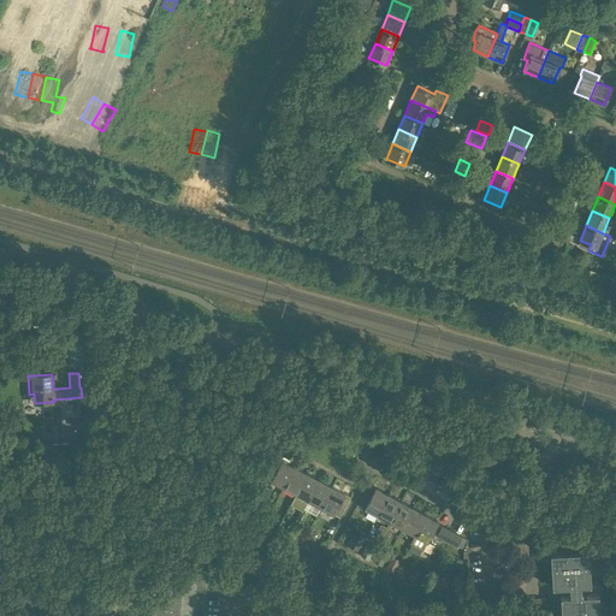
[(118,398),(126,401),(130,386),(122,384),(118,398)]
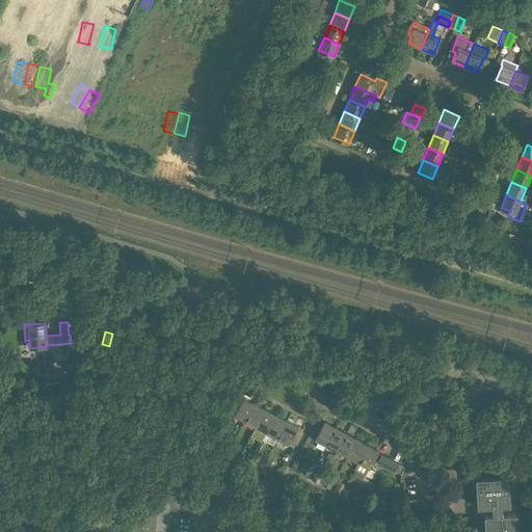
[(234,415),(245,421),(255,403),(243,397),(234,415)]
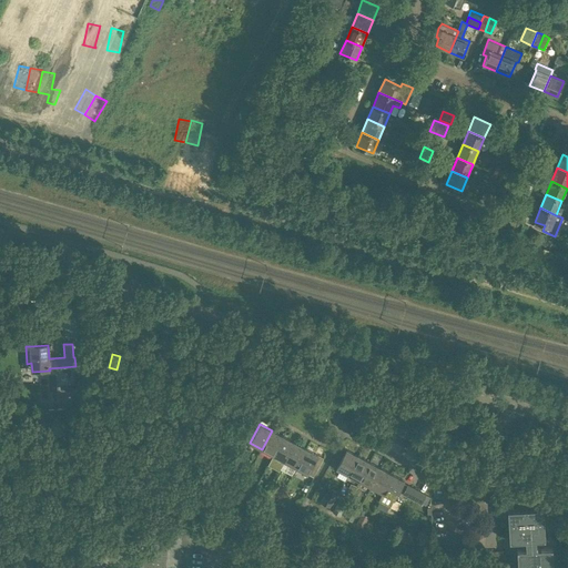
[(262,449),(273,455),(284,436),(272,430),(262,449)]
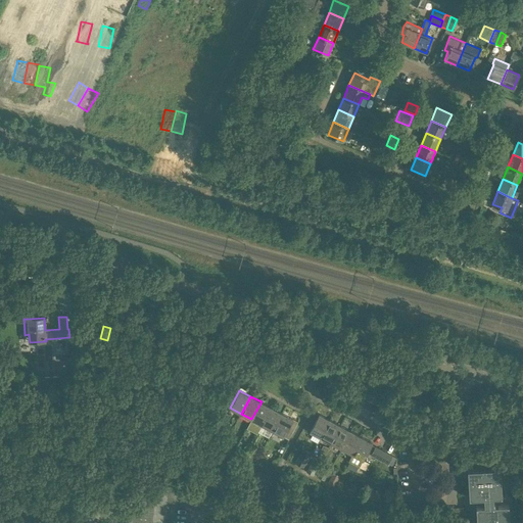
[(251,419),(263,425),(272,408),(262,401),(251,419)]
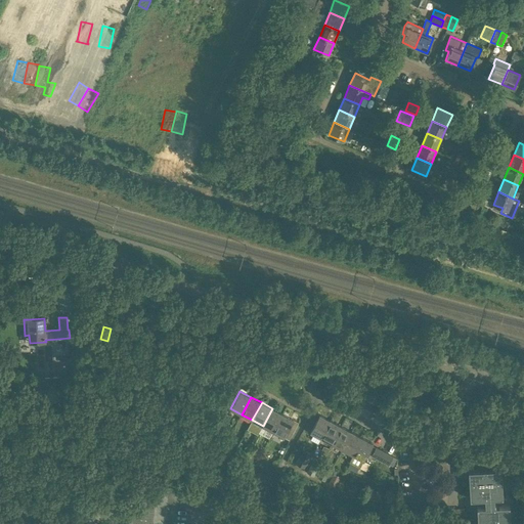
[(263,426),(273,431),(282,413),(272,408),(263,426)]
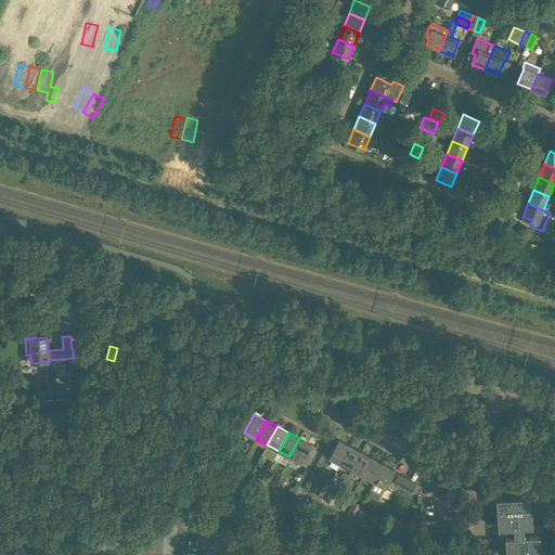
[(340,464),(350,446),(335,437),(325,455),(340,464)]
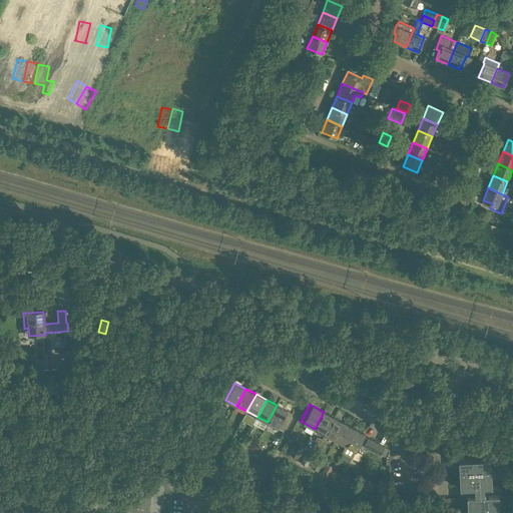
[(277,405),(268,422),(279,428),(287,412),(288,411),(277,405)]
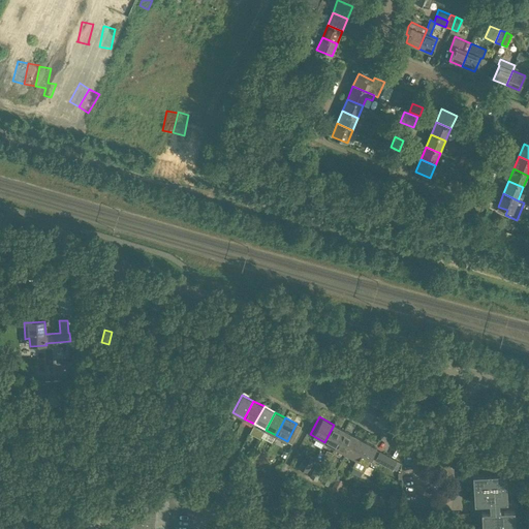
[(335,447),(344,430),(334,425),(324,442),(335,447)]
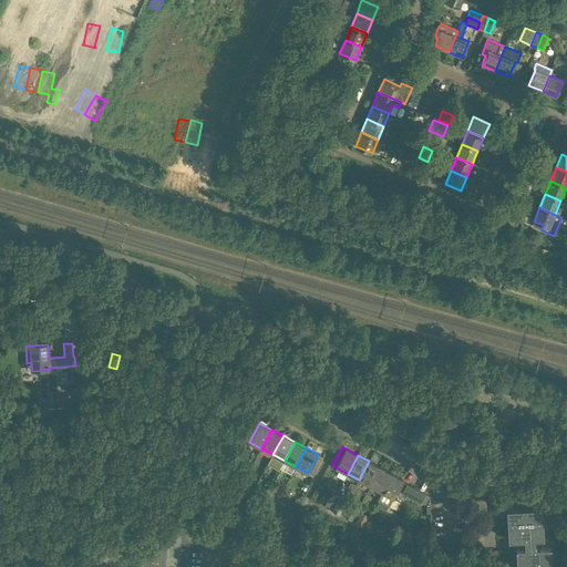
[(371,486),(381,467),(369,461),(359,480),(371,486)]
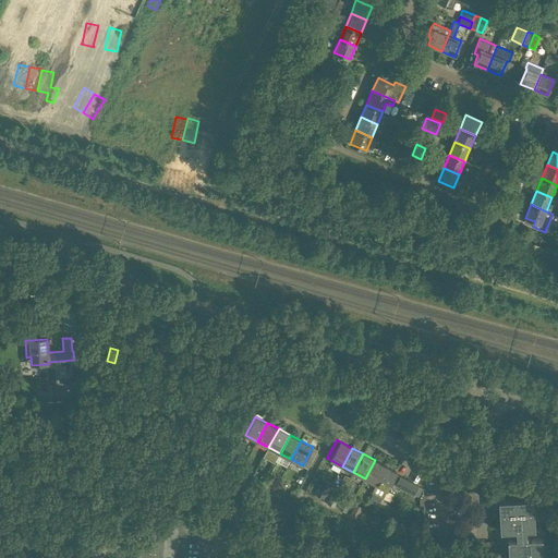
[(376,485),(386,466),(375,460),(365,478),(376,485)]
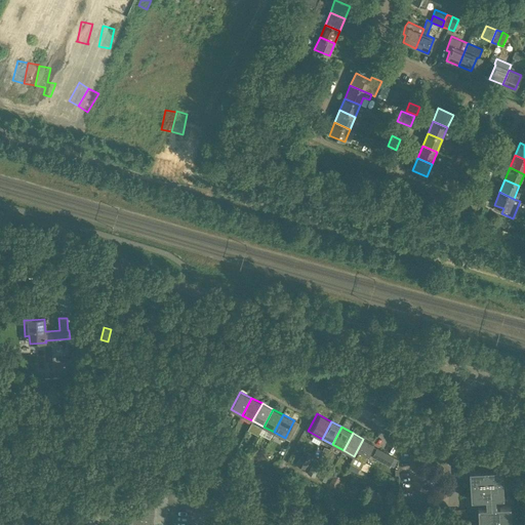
[(354,456),(351,461),(362,468),(365,461),(374,444),(363,439),(354,456)]
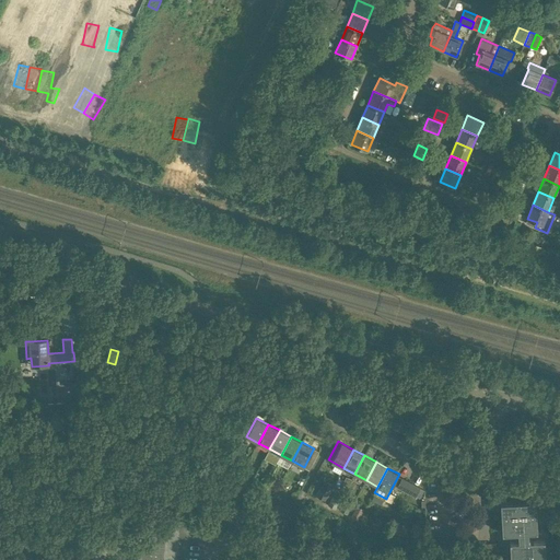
[(222,488),(231,492),(236,480),(229,476),(222,488)]
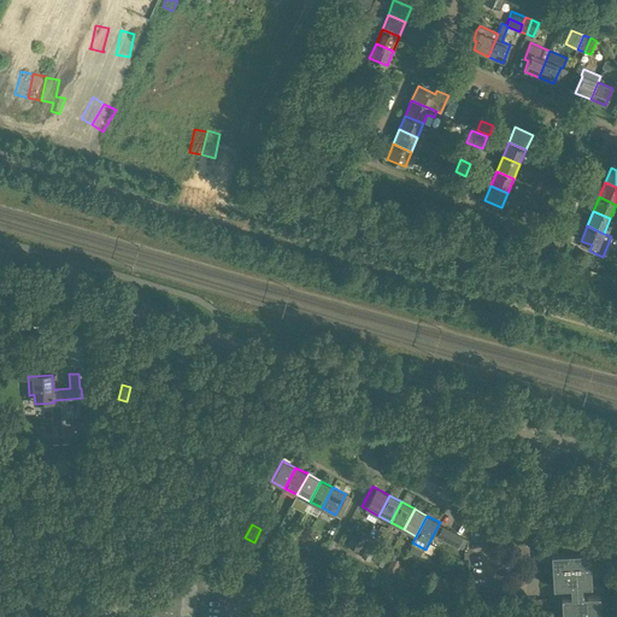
[(387,529),(381,526),(376,534),(382,538),(387,529)]
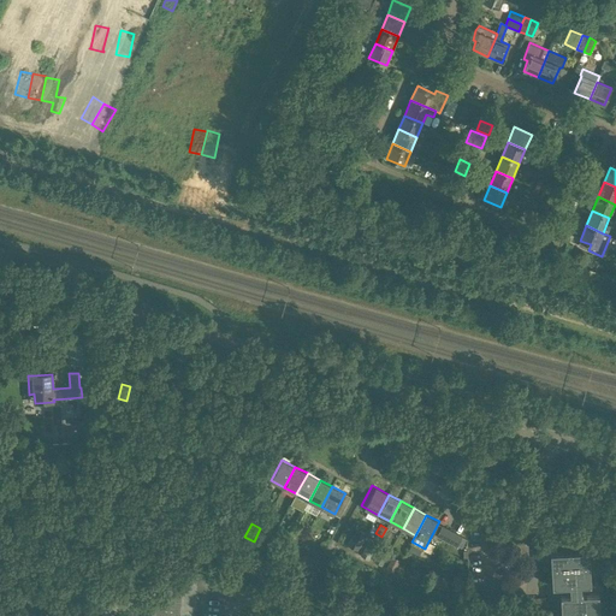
[(461,537),(442,527),(437,535),(456,545),(461,537)]
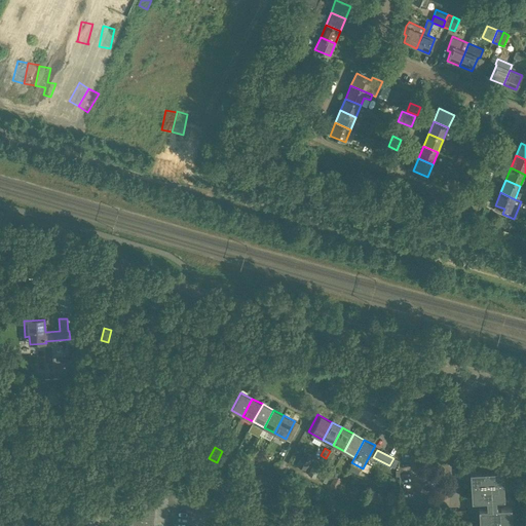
[(312,456),(304,451),(296,466),(305,471),(312,456)]
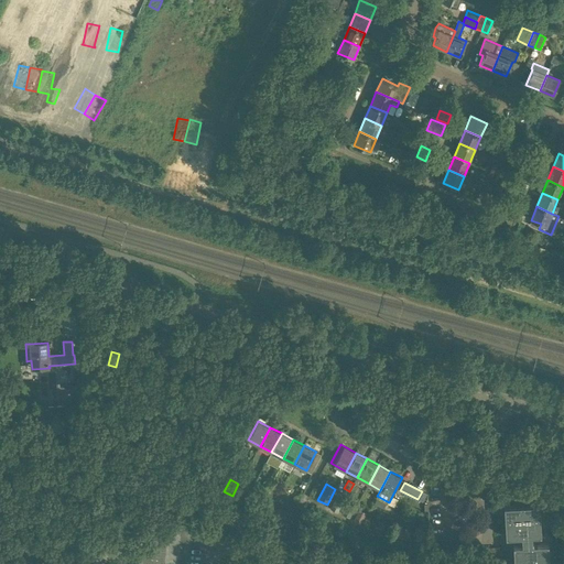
[(241,506),(247,496),(236,490),(230,500),(241,506)]
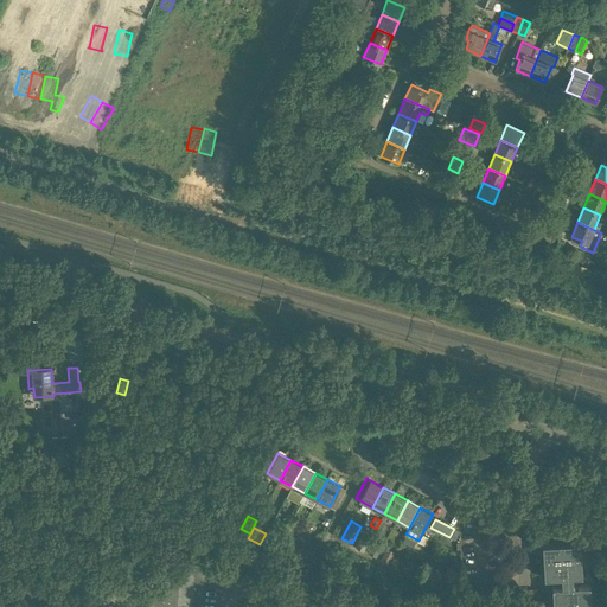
[(363,534),(356,547),(364,551),(371,537),(363,534)]
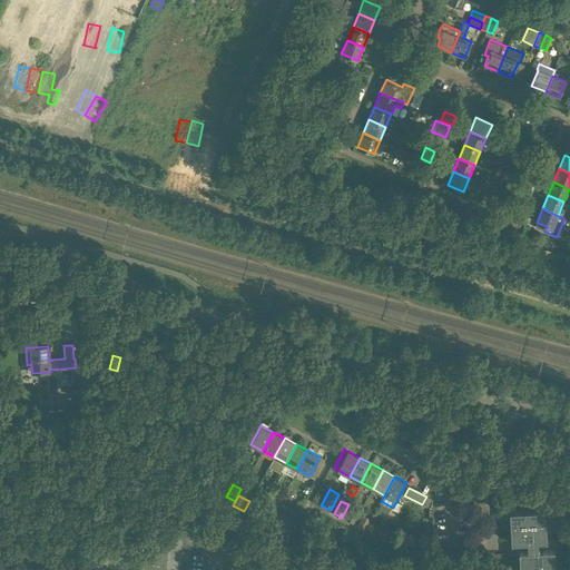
[(267,522),(276,507),(269,503),(266,509),(268,510),(263,519),(267,522)]
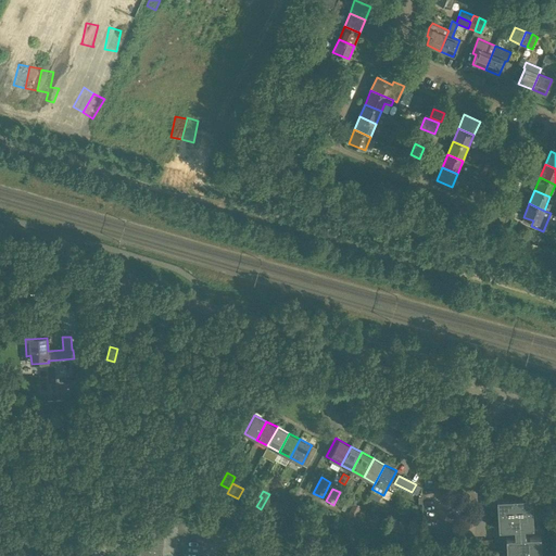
[(342,495),(337,506),(344,510),(350,500),(342,495)]
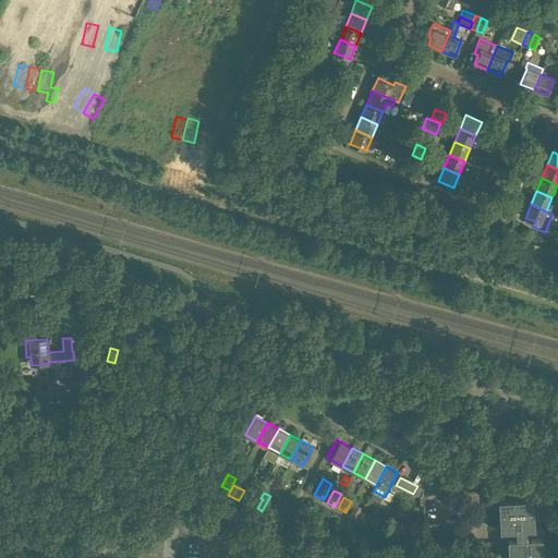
[(508,541),(508,557),(544,557),(543,538),(526,540),(526,531),(535,530),(534,499),(499,501),(500,532),(517,531),(517,540),(508,541)]
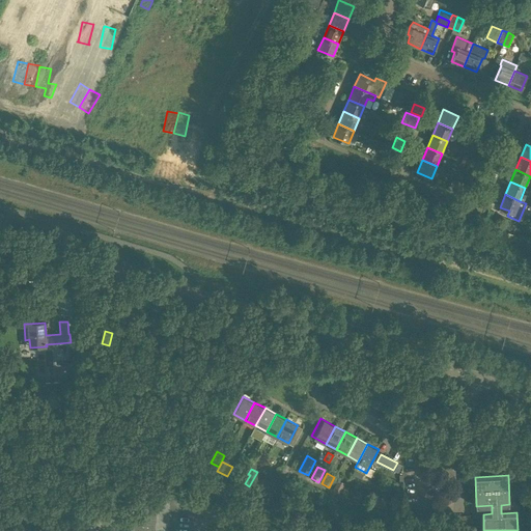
[(255,478),(251,487),(269,496),(273,486),(255,478)]
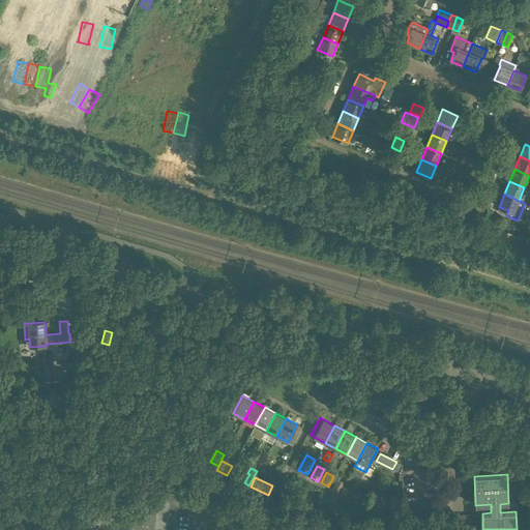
[(344,482),(337,479),(333,489),(340,492),(344,482)]
